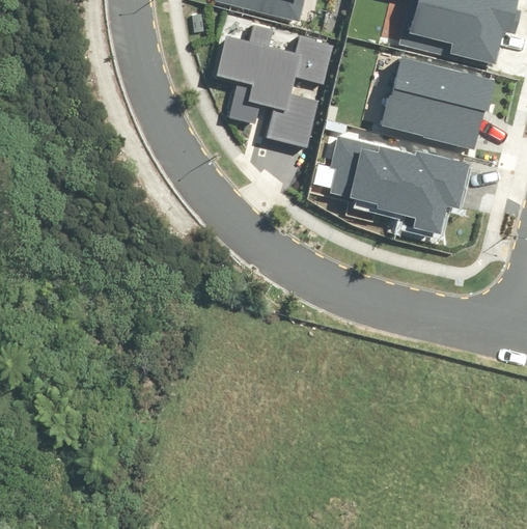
[(302,0),(213,0),(213,4),(298,23),(302,0)]
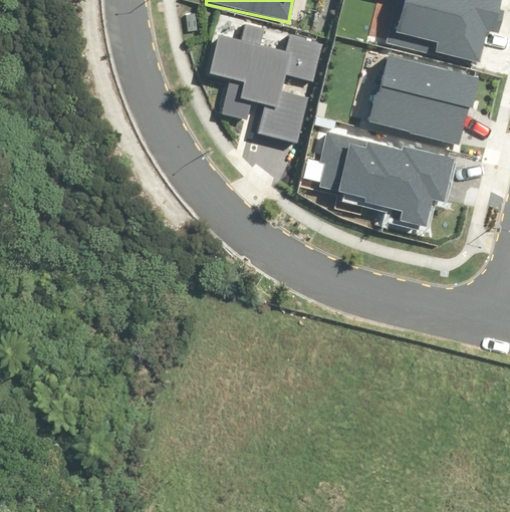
[(386,43),(475,64),(483,31),(497,35),(502,14),(496,12),(498,0),(387,0),(396,2),(386,43)]
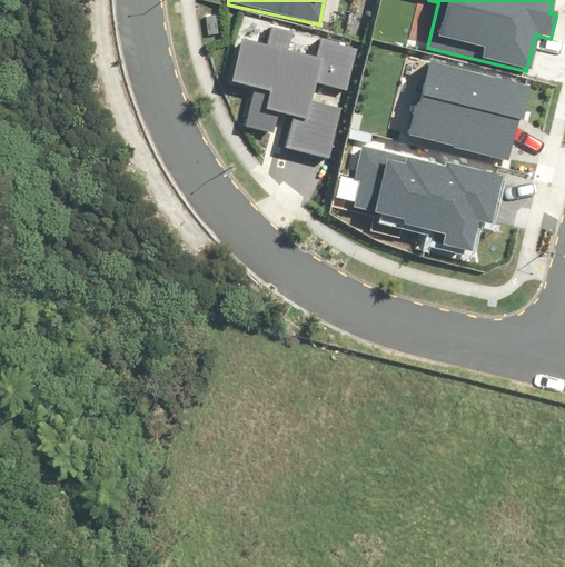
[(280,153),(328,165),(342,108),(311,101),(315,86),(346,93),(357,48),(317,38),(311,61),(280,53),(285,35),(269,31),(265,51),(241,46),(234,81),(257,87),(248,126),(276,132),(279,120),(287,122),(280,153)]
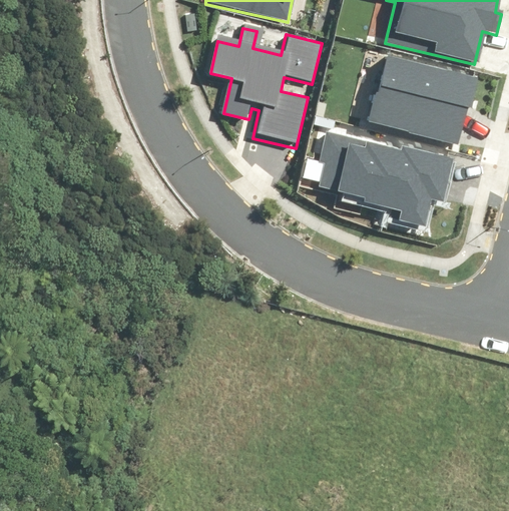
[(475,81),(385,57),(368,121),(458,145),(475,81)]
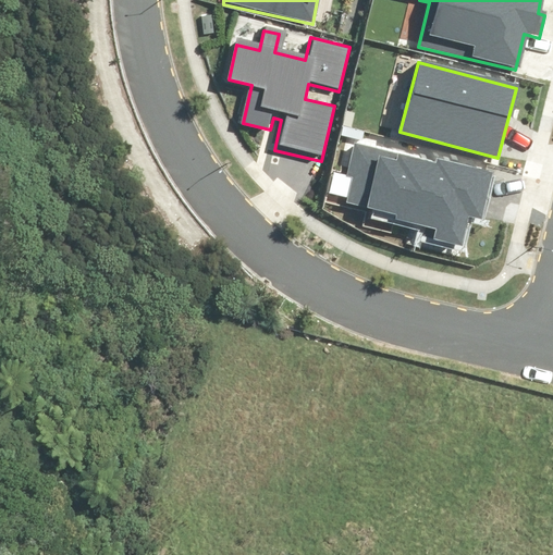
[(489,173),(352,144),(343,181),(353,183),(348,206),(396,217),(395,222),(434,231),(432,244),(463,250),(468,222),(477,224),(489,173)]
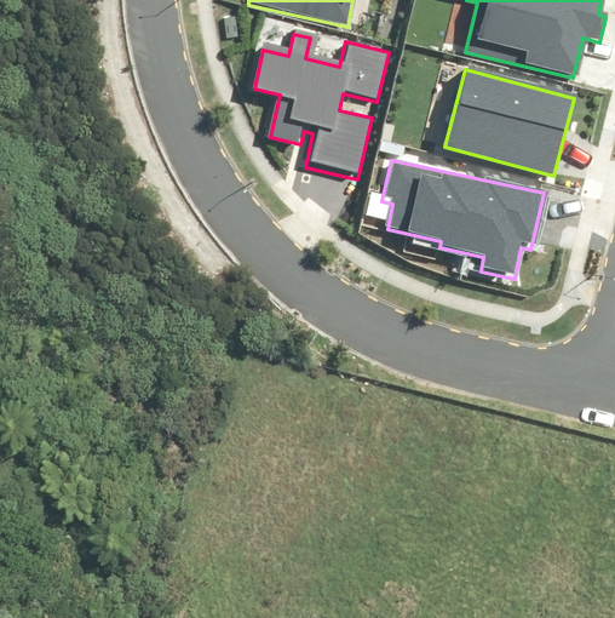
All buildings are outlined.
